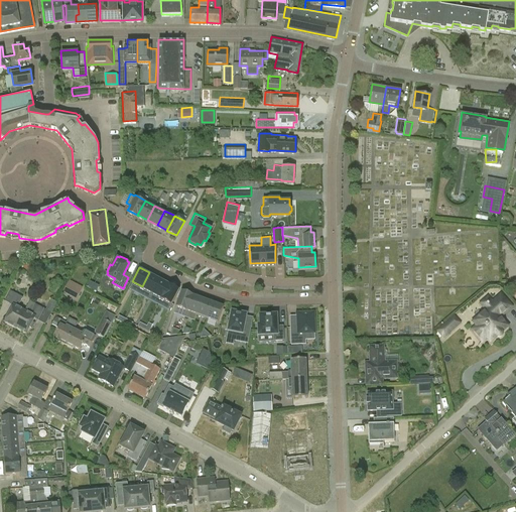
[(149,272),(142,286),(151,291),(159,277),(149,272)]
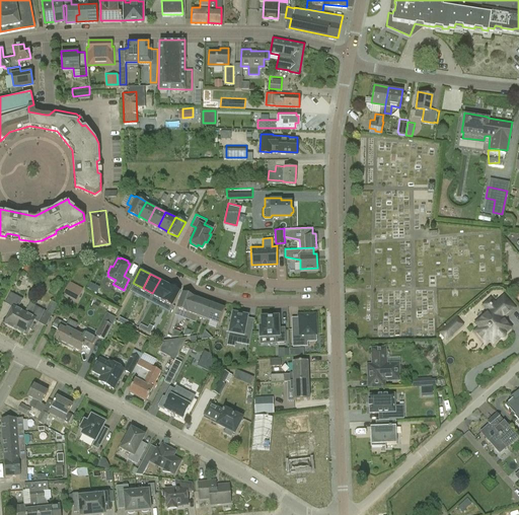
[(63,291),(76,298),(83,286),(82,286),(84,283),(72,276),(70,279),(69,279),(63,291)]
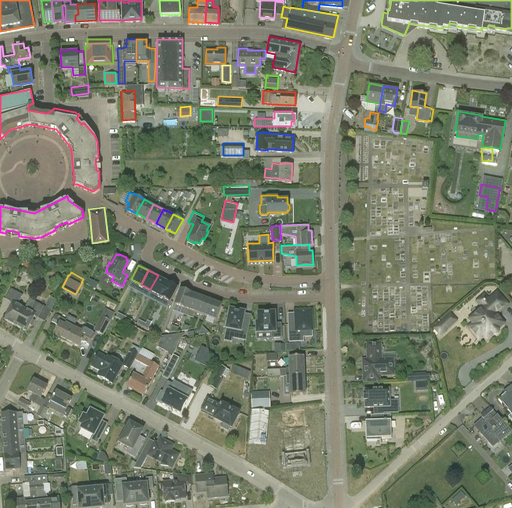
[(158,275),(150,289),(159,294),(159,295),(167,280),(158,275)]
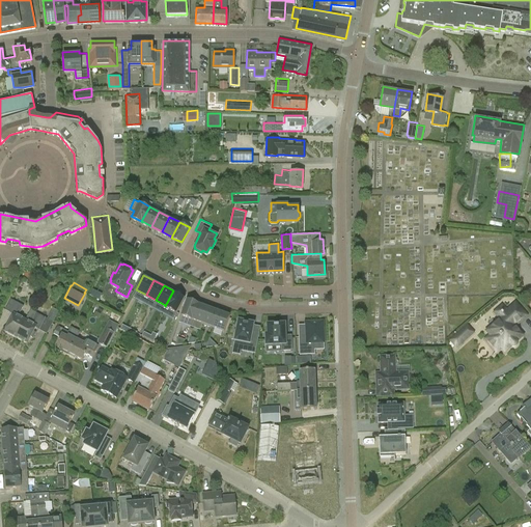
[(173,290),(165,306),(175,311),(184,296),(173,290)]
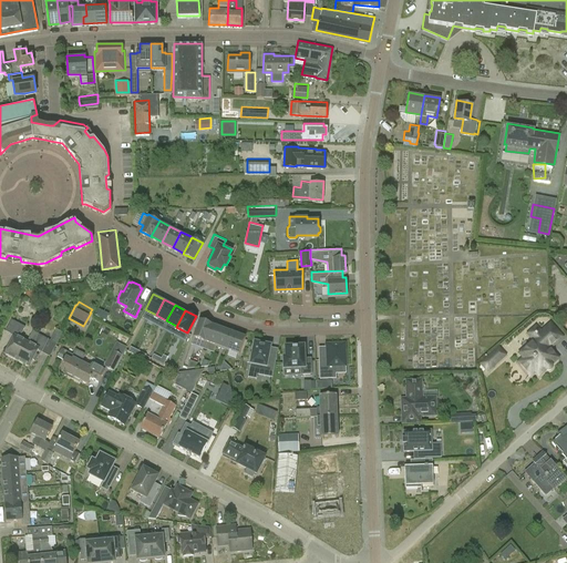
[(27,339),(19,335),(24,324),(11,317),(4,328),(14,333),(4,351),(17,358),(27,339)]
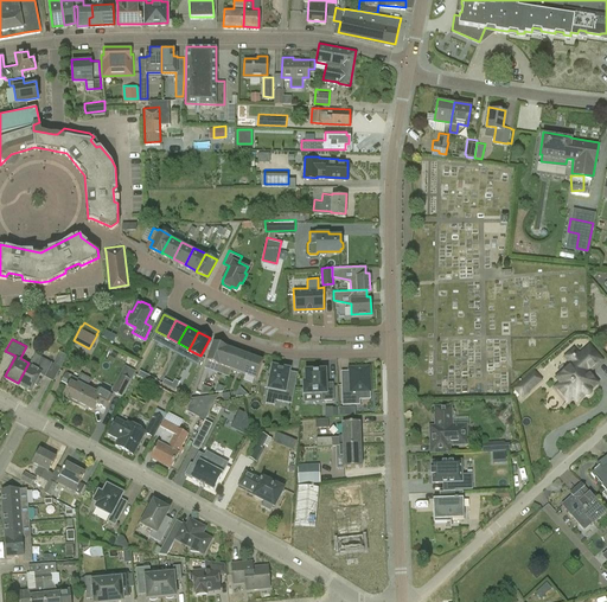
[(219,363),(225,345),(227,345),(213,340),(206,358),(219,363)]
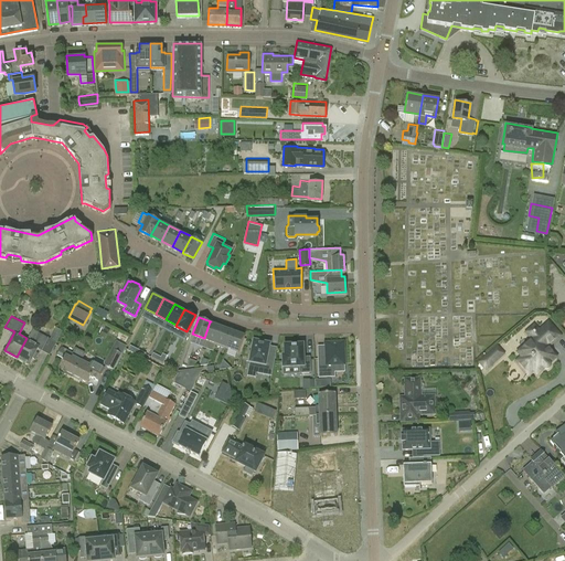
[(536,371),(543,366),(544,366),(545,367),(546,367),(546,366),(547,366),(548,364),(548,363),(548,362),(548,361),(552,358),(544,350),(547,347),(546,345),(558,334),(547,320),(537,329),(533,324),(526,330),(532,337),(518,349),(521,355),(516,358),(528,371),(532,367),(536,371)]
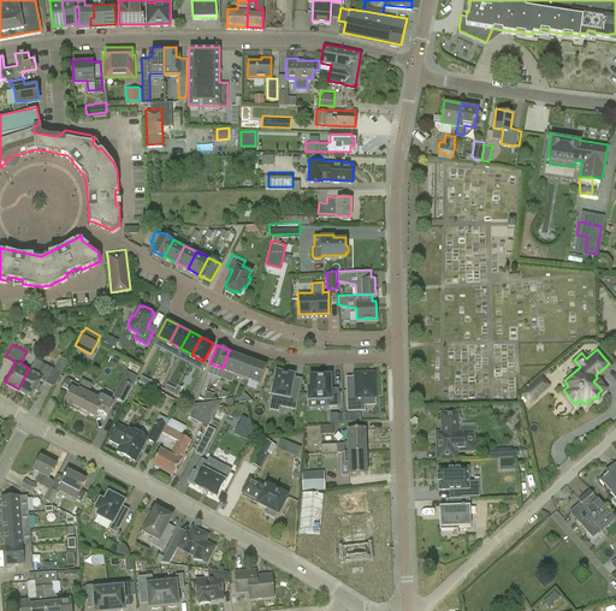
[(241,355),(230,350),(229,350),(223,368),(235,373),(241,355)]
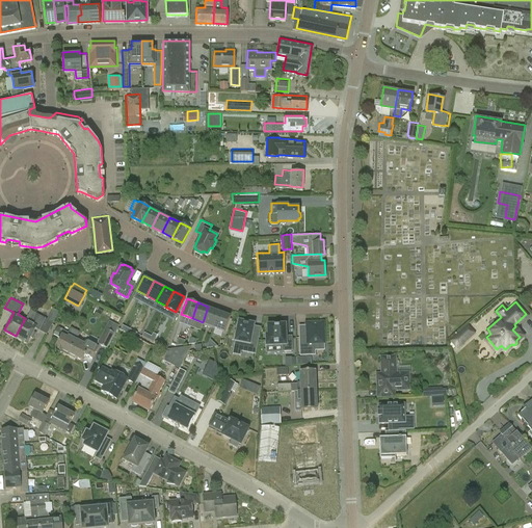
[(52,306),(47,317),(53,320),(58,309),(52,306)]
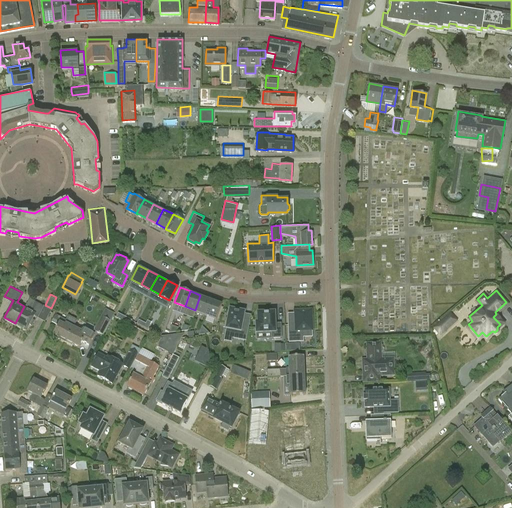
[(205,314),(211,298),(200,295),(195,310),(205,314)]
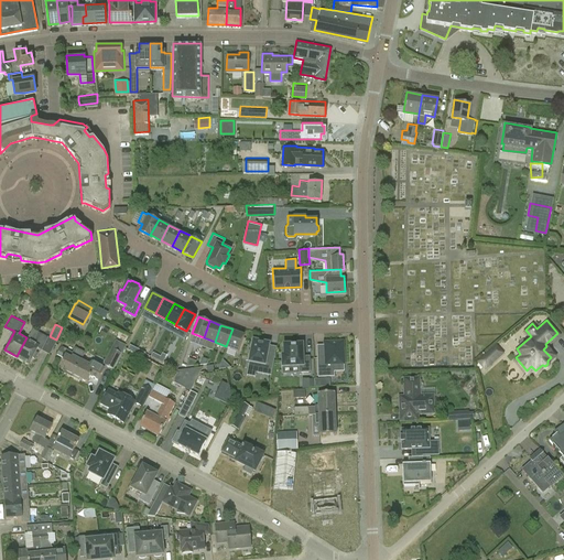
[(32,326),(26,337),(17,356),(29,363),(39,344),(33,341),(39,330),(32,326)]
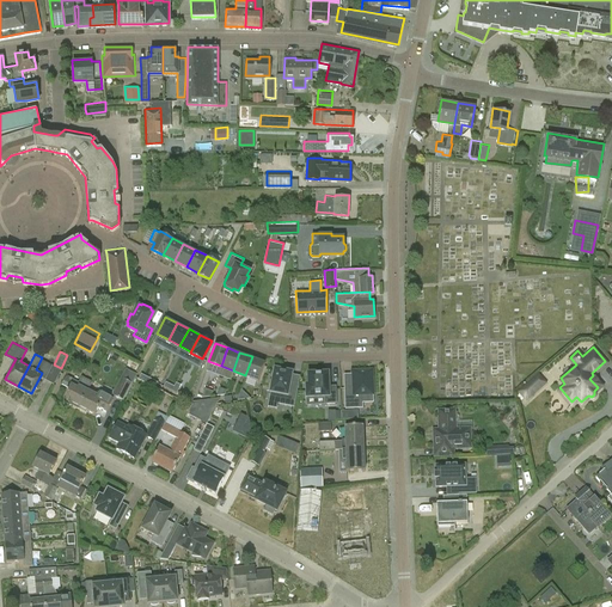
[(264,361),(252,356),(245,375),(257,379),(264,361)]
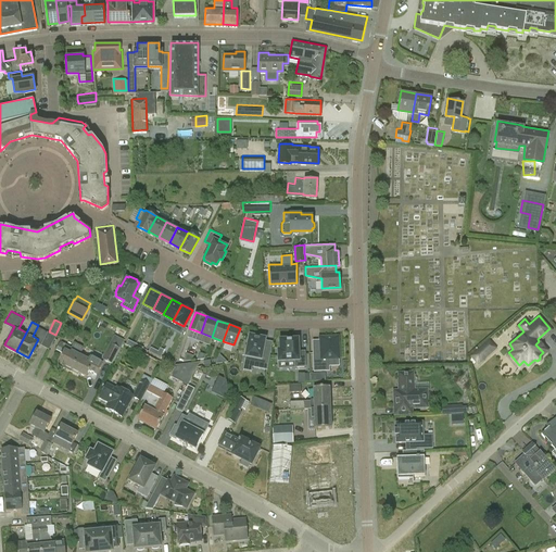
[(114,333),(101,356),(111,362),(124,338),(114,333)]
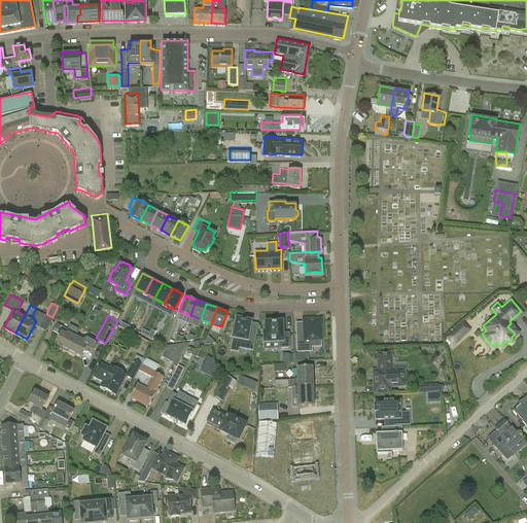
[(236,316),(232,340),(246,343),(246,344),(253,345),(257,326),(250,325),(251,318),(236,316)]
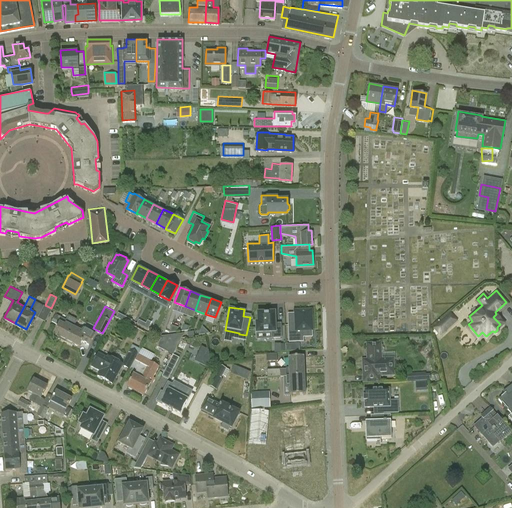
[(294,321),(288,321),(289,339),(303,339),(302,328),(312,328),(311,307),(294,308),(294,321)]
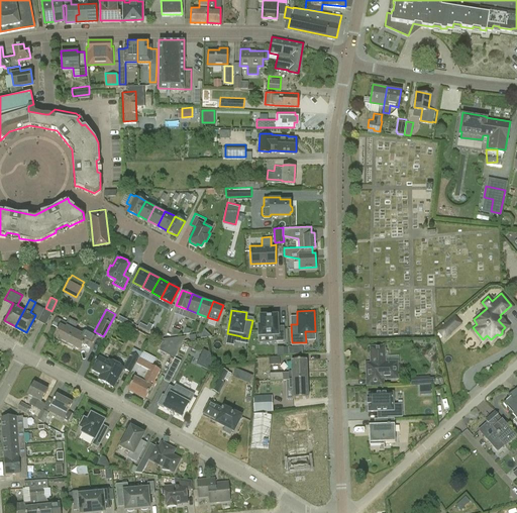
[(462,321),(454,312),(436,328),(444,337),(462,321)]
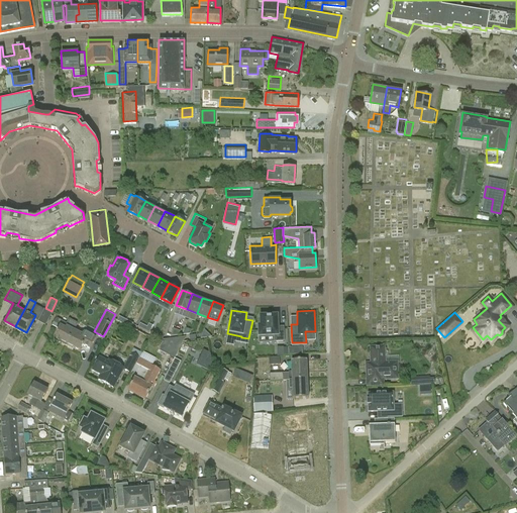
[(261,323),(259,323),(259,333),(274,333),(274,339),(284,338),(284,323),(278,324),(277,313),(260,313),(261,323)]
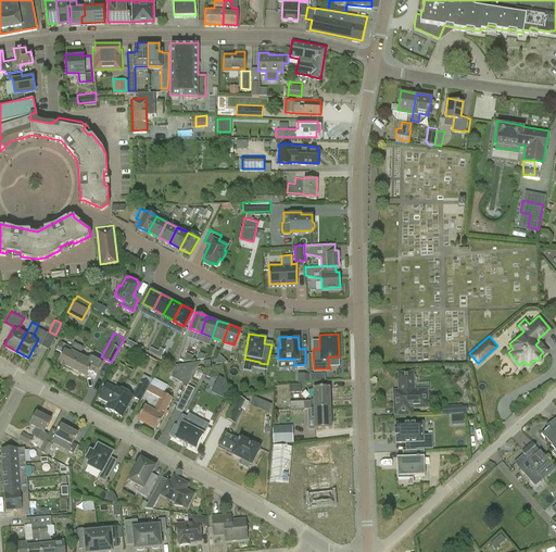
[(55,347),(63,350),(58,360),(72,367),(79,351),(83,345),(74,339),(71,345),(60,338),(55,347)]
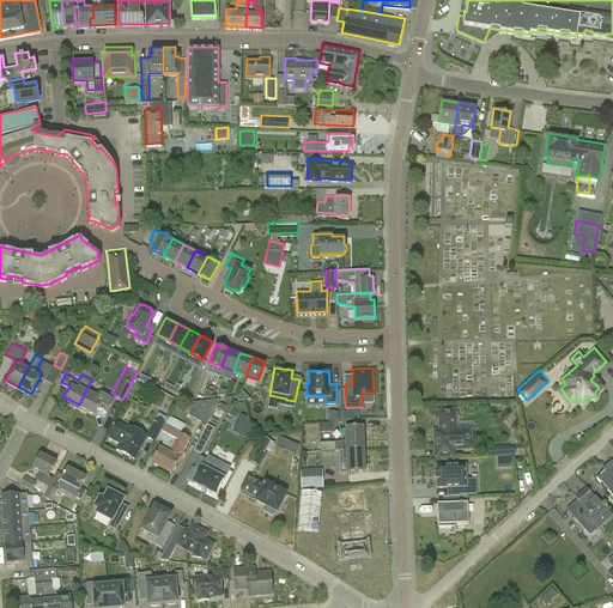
[(242,388),(238,397),(238,399),(248,397),(252,397),(242,388)]
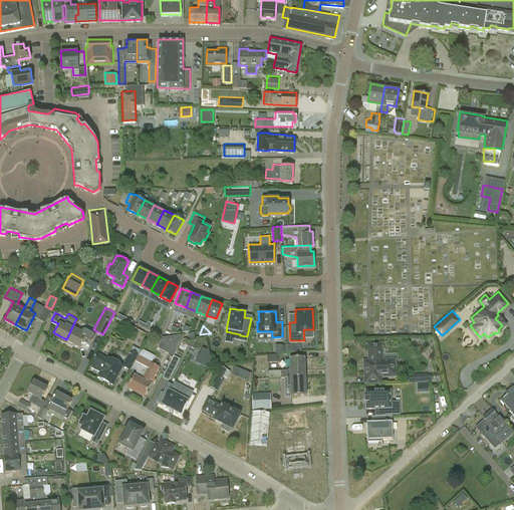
[(73,326),(66,339),(79,345),(82,340),(89,343),(94,332),(83,327),(80,329),(73,326)]
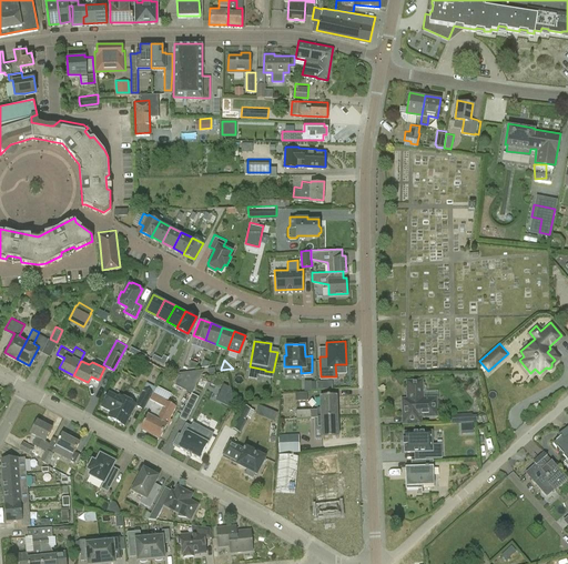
[(180,373),(169,393),(178,396),(182,386),(192,391),(202,370),(180,373)]
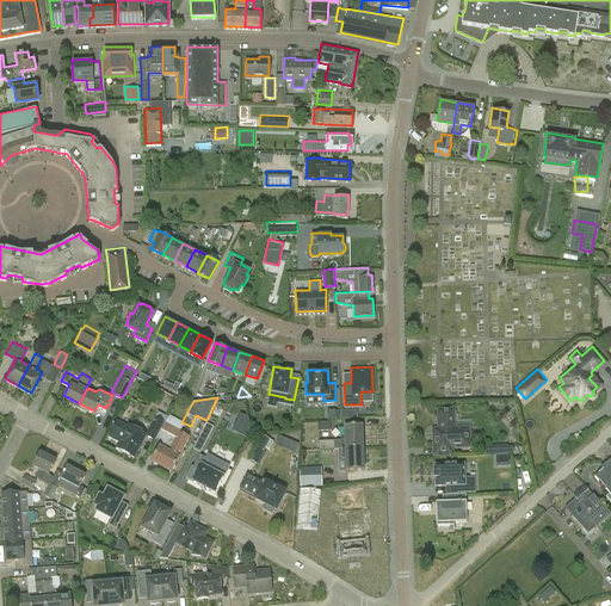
[(454,426),(454,420),(452,404),(438,404),(438,426),(433,427),(433,452),(452,451),(451,444),(468,444),(467,436),(468,436),(468,428),(467,428),(467,425),(454,426)]
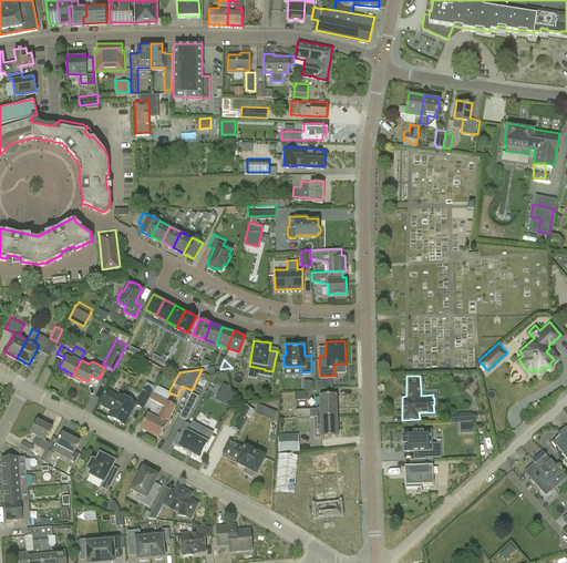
[(124,423),(135,401),(136,401),(135,400),(117,391),(117,392),(109,388),(100,403),(110,409),(106,413),(124,423)]
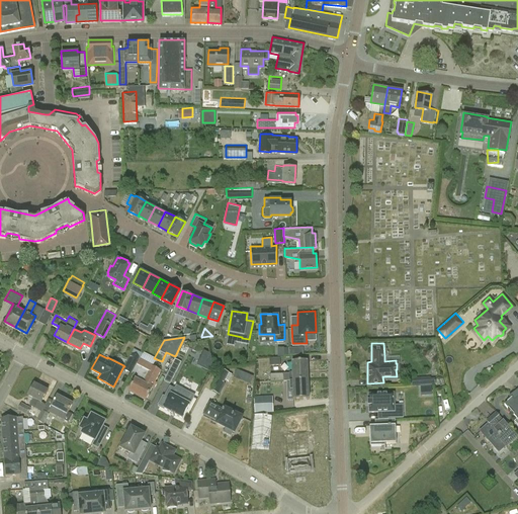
[(124,366),(123,366),(132,370),(138,358),(130,354),(123,365),(124,366)]
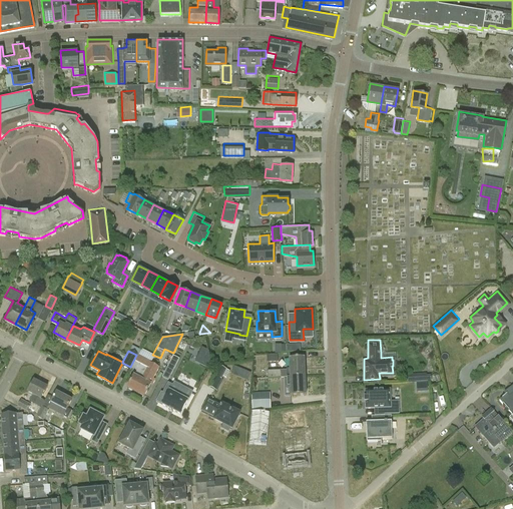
[(143,395),(150,382),(152,383),(155,377),(153,376),(159,365),(150,360),(151,359),(138,352),(131,365),(136,368),(134,373),(133,373),(126,386),(134,390),(134,392),(141,395),(143,394),(143,395)]
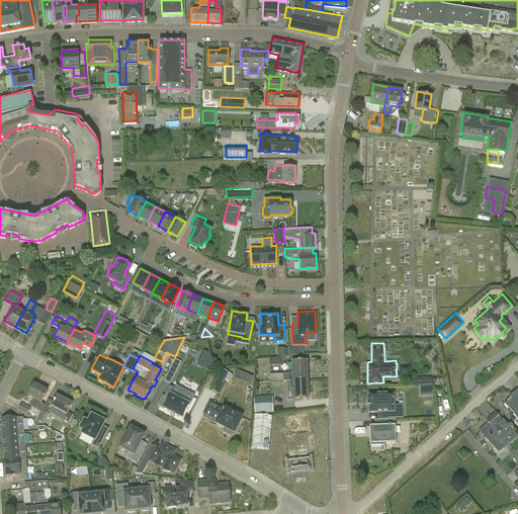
[(270,378),(286,378),(308,377),(307,358),(291,359),(291,369),(288,369),(288,370),(270,371),(270,378)]
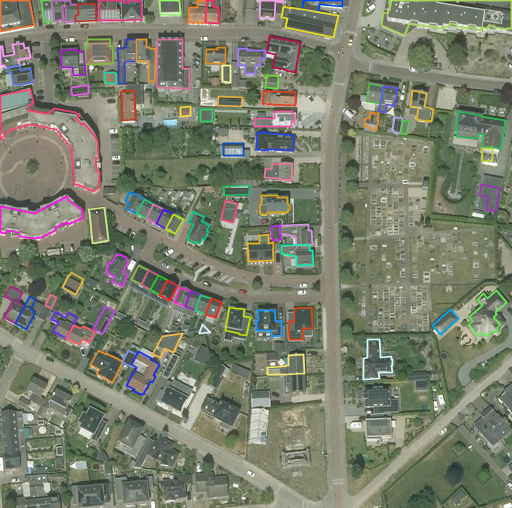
[(217,361),(211,371),(213,372),(208,382),(217,387),(223,376),(221,375),(222,373),(226,375),(230,368),(217,361)]
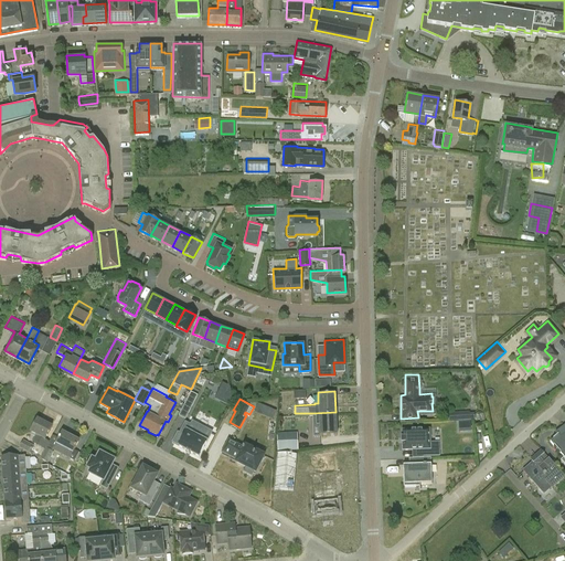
[(192,404),(184,400),(179,412),(185,416),(192,404)]
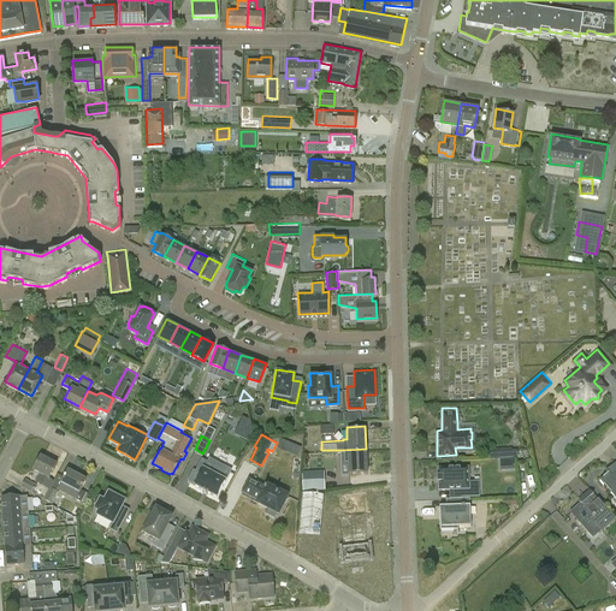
[(513,454),(511,444),(499,445),(499,446),(495,448),(495,455),(513,454)]
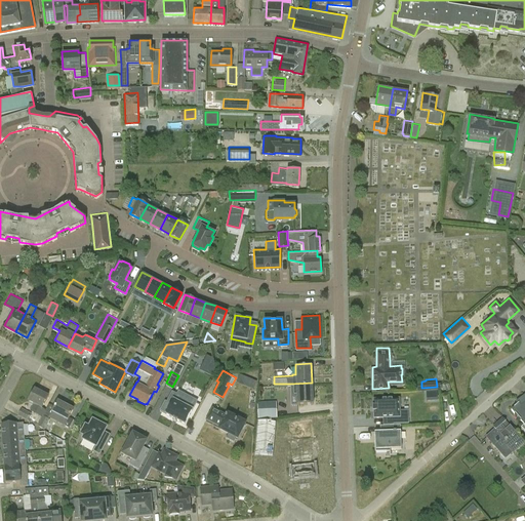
[(291,402),(296,402),(297,403),(313,402),(312,383),(290,384),(291,402)]
